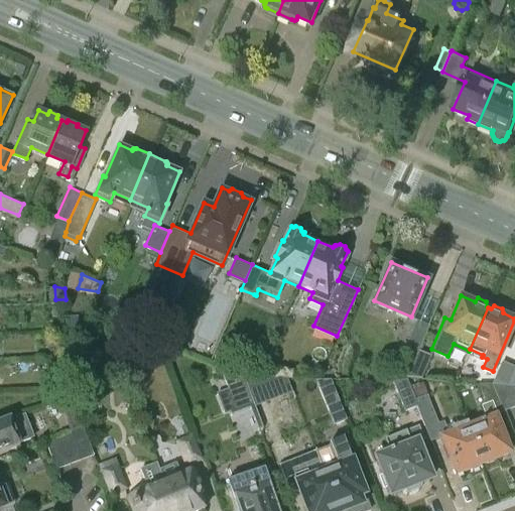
[(404,347),(416,353),(418,348),(419,348),(429,323),(417,317),(404,347)]
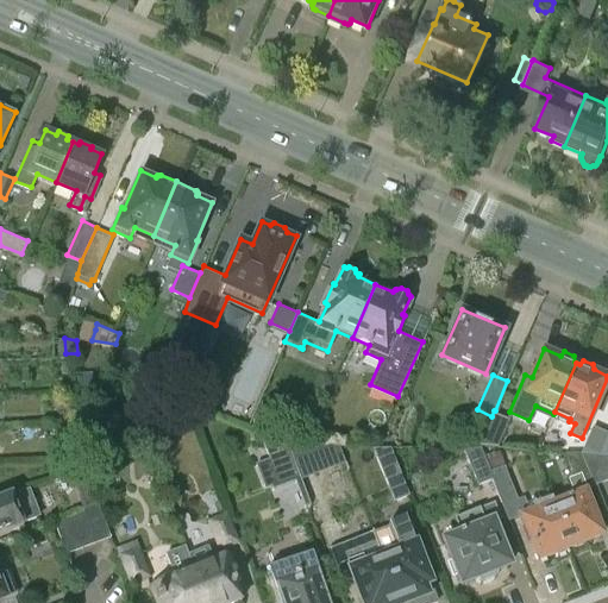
[(259,428),(264,429),(275,406),(262,401),(252,425),(259,428)]
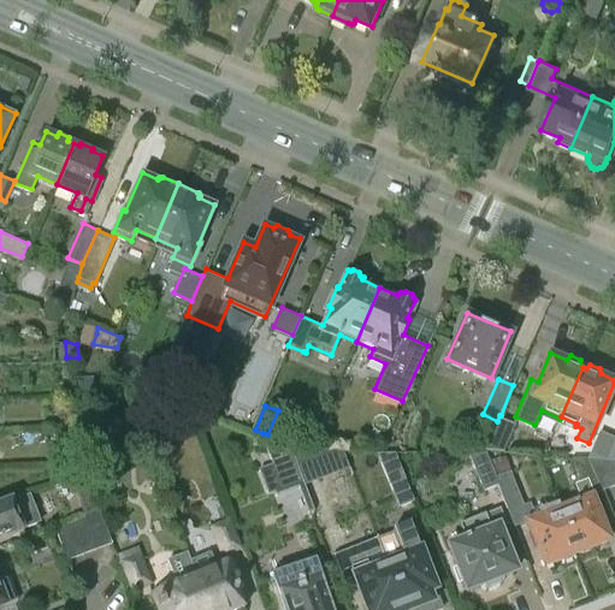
[(497,421),(485,448),(504,449),(515,422),(501,415),(500,415),(497,421)]
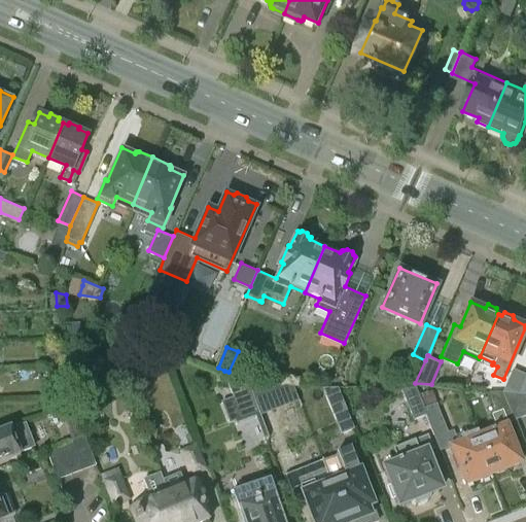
[(517,391),(525,373),(513,367),(502,389),(503,389),(517,391)]
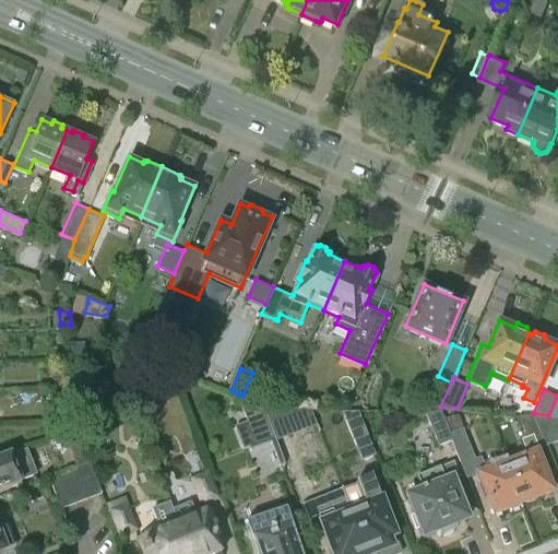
[(256,439),(276,433),(265,403),(264,403),(242,395),(238,393),(256,439)]
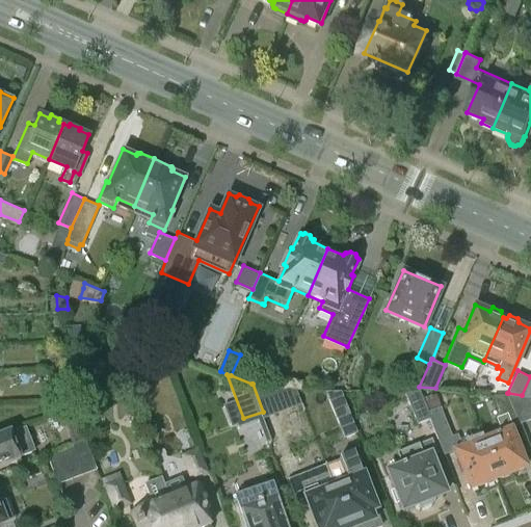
[(530,376),(522,395),(530,395),(530,376)]
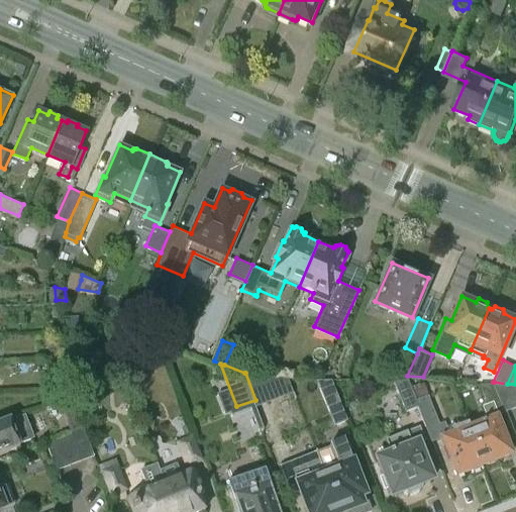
[(263,374),(245,373),(255,400),(270,394),(263,374)]
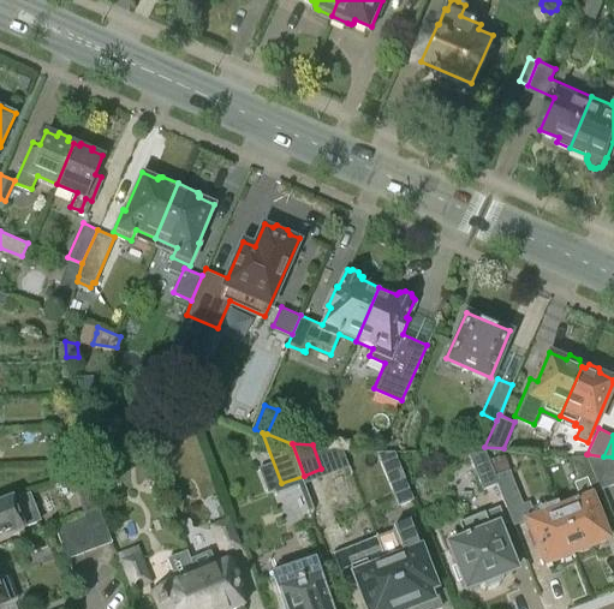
[(377,449),(392,488),(398,502),(413,496),(395,449),(377,449)]
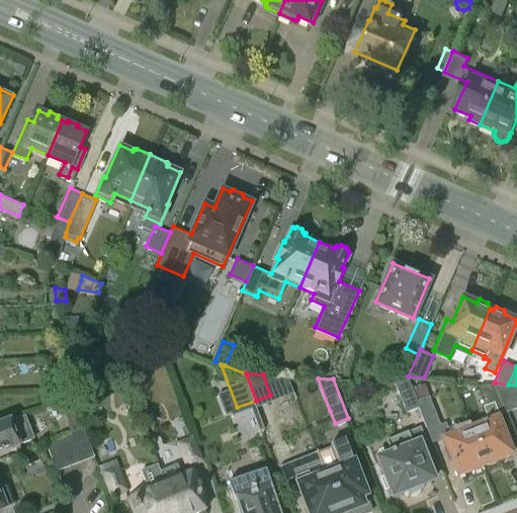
[(395,380),(407,410),(418,405),(420,405),(418,398),(409,378),(395,380)]
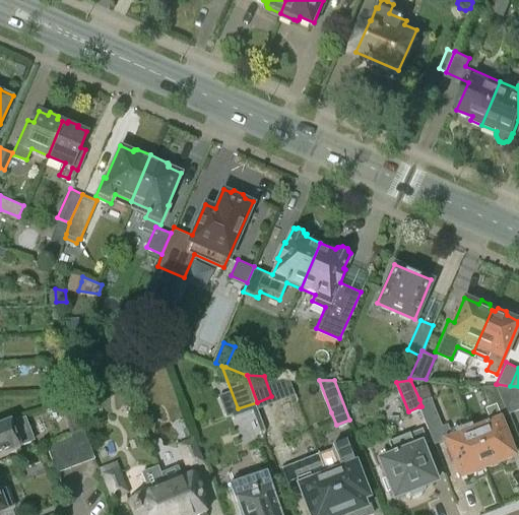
[(426,383),(414,388),(419,399),(431,395),(426,383)]
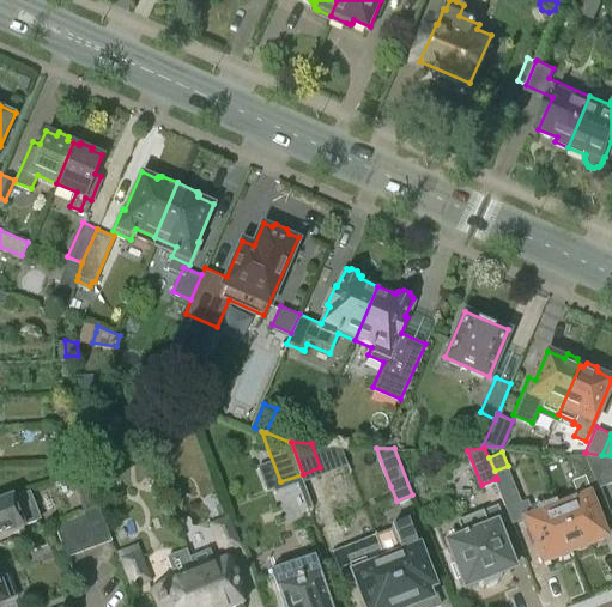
[(591,487),(598,484),(586,453),(585,453),(569,453),(579,478),(574,479),(577,490),(571,492),(573,499),(557,504),(574,546),(577,545),(581,546),(587,544),(591,540),(605,534),(592,501),(595,499),(591,487)]
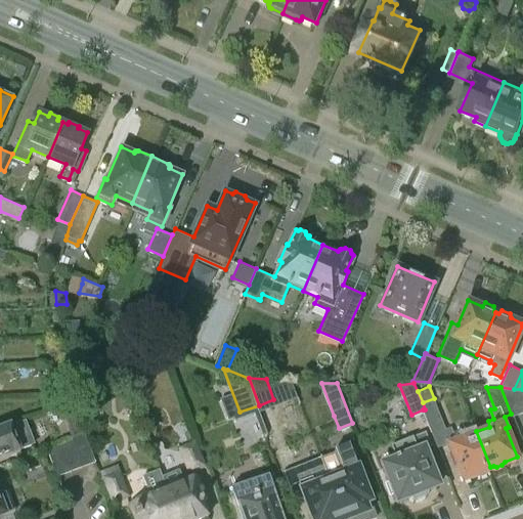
[(522,389),(514,389),(500,387),(511,414),(522,408),(522,389)]
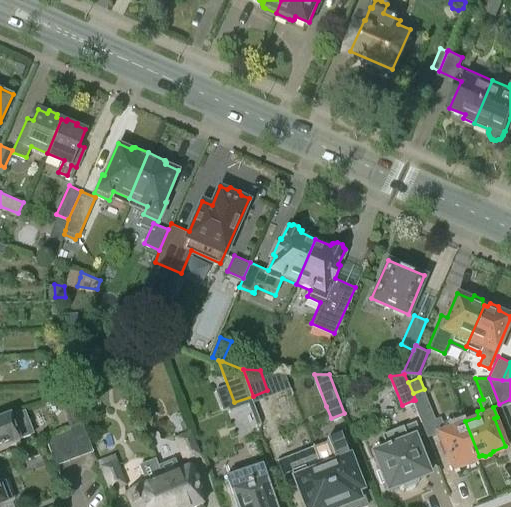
[(477,457),(479,456),(465,421),(464,417),(444,424),(441,415),(435,417),(424,389),(413,393),(415,400),(413,400),(424,428),(427,435),(436,432),(439,440),(441,439),(453,467),(465,462),(469,462),(475,460),(477,457)]
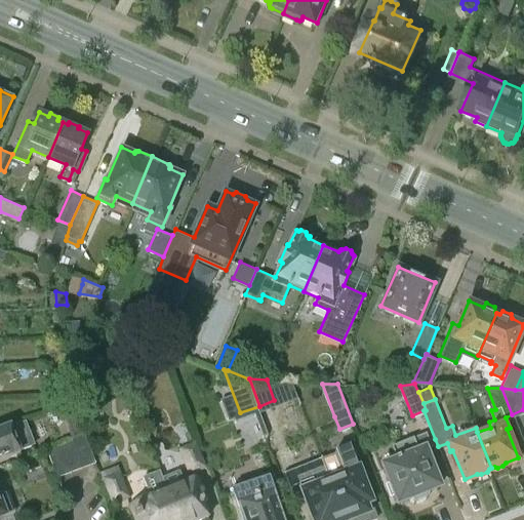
[(72,403),(61,407),(67,422),(78,416),(72,403)]
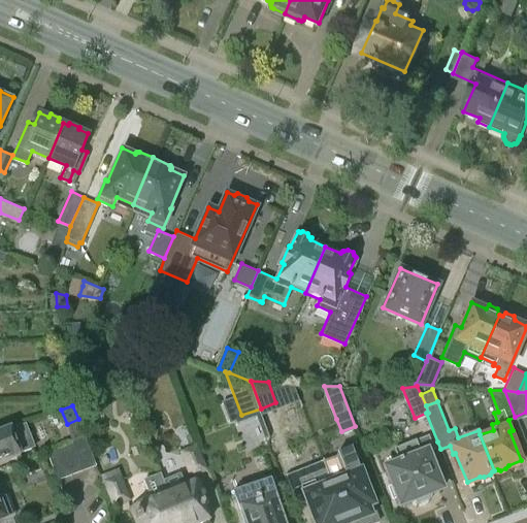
[(10,427),(0,430),(0,461),(21,454),(10,427)]
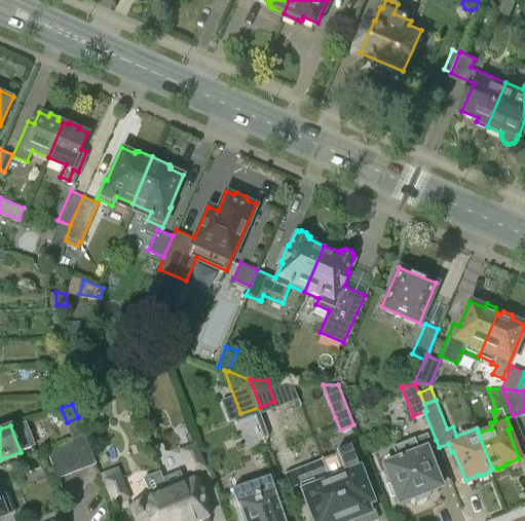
[(84,432),(46,446),(58,476),(96,461),(84,432)]
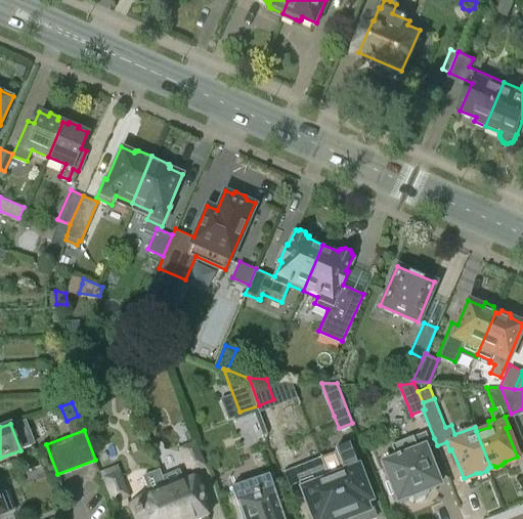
[(437,483),(424,448),(431,444),(425,430),(419,433),(413,435),(391,443),(397,458),(384,464),(398,500),(411,493),(415,496),(424,493),(424,488),(437,483)]
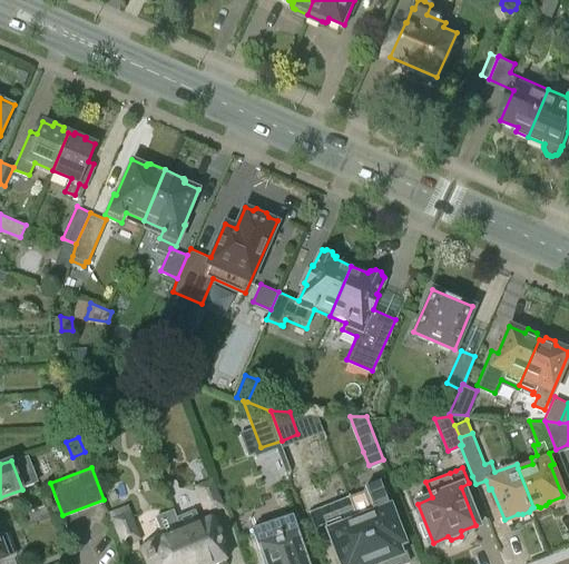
[(212,477),(196,483),(206,511),(223,504),(212,477)]
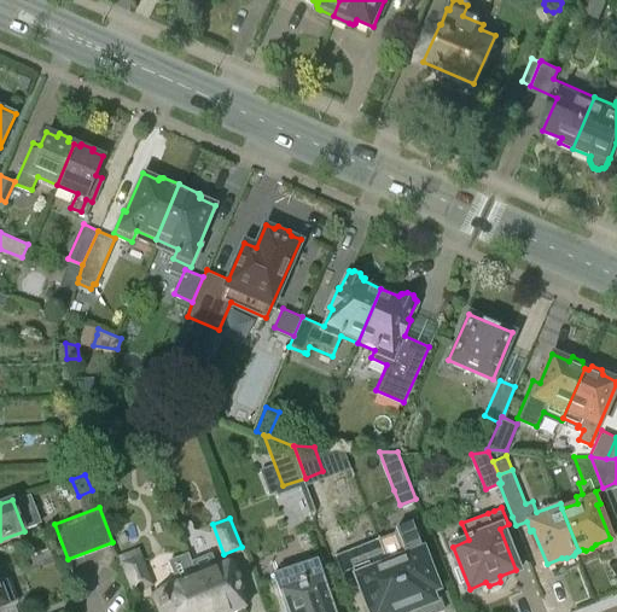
[(378,536),(379,538),(407,611),(428,611),(444,606),(437,588),(411,522),(394,528),(395,530),(379,537),(379,535),(378,536)]
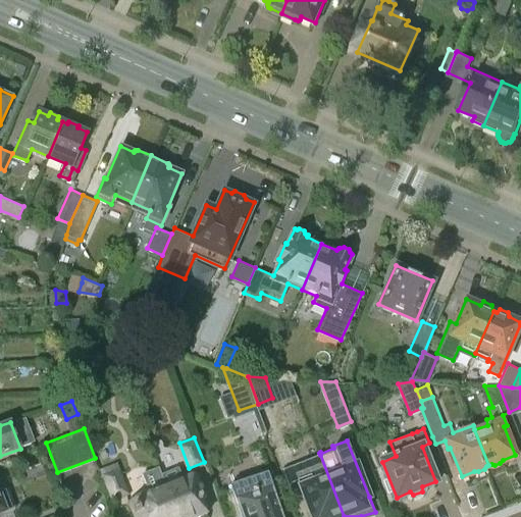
[(344,516),(320,455),(295,464),(300,478),(298,479),(312,516),(316,516),(319,516),(318,516),(344,516)]
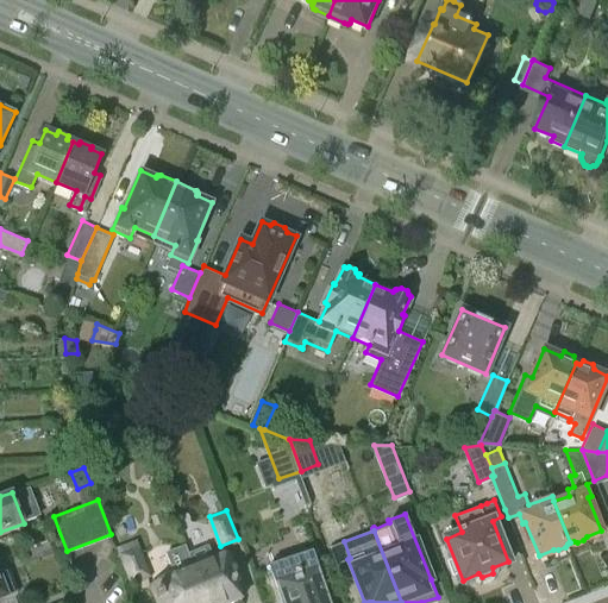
[(195,566),(210,602),(239,602),(239,600),(242,598),(236,580),(240,578),(229,547),(218,552),(214,542),(190,552),(196,565),(195,566)]
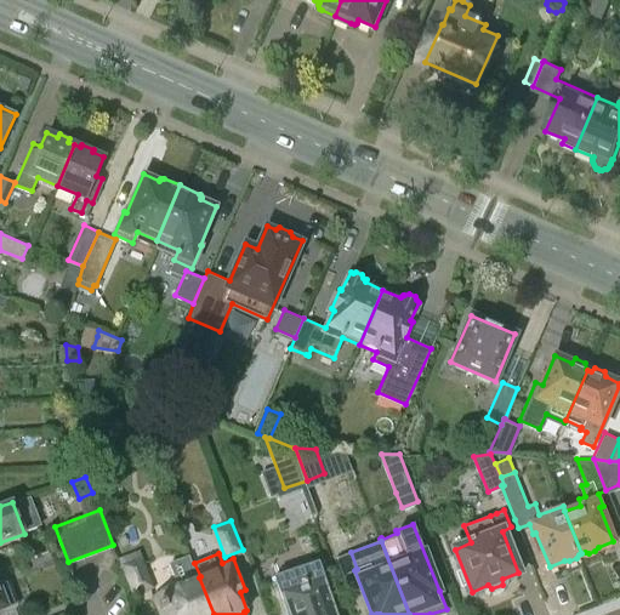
[(214,614),(199,578),(200,576),(194,563),(193,563),(189,554),(169,562),(178,585),(154,594),(161,614),(214,614)]
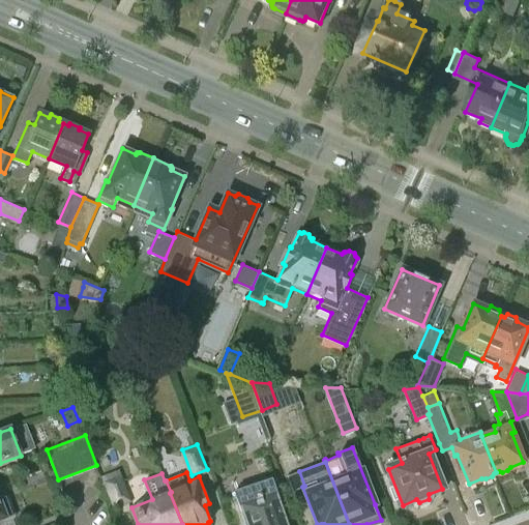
[(120,475),(106,480),(115,505),(130,499),(120,475)]
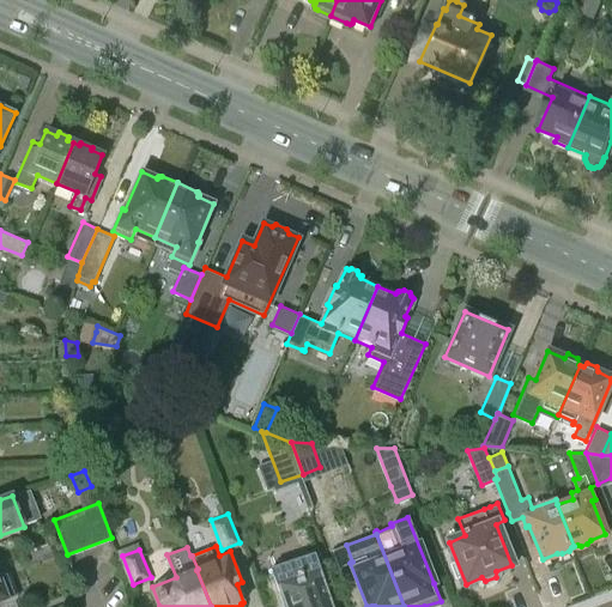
[(291,558),(272,565),(284,599),(282,604),(282,606),(328,606),(311,559),(294,565),(291,558)]
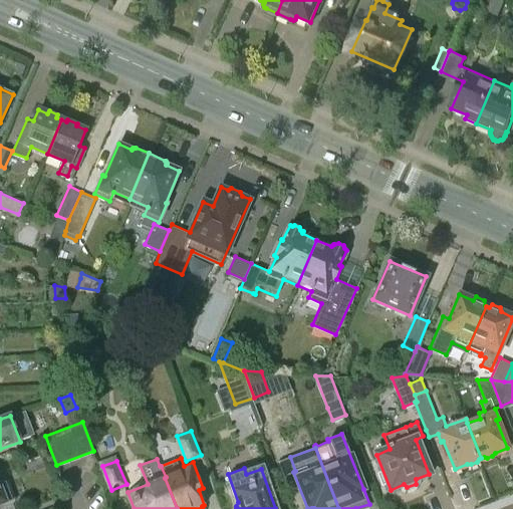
[(0,505),(14,500),(6,479),(0,481),(0,505)]
